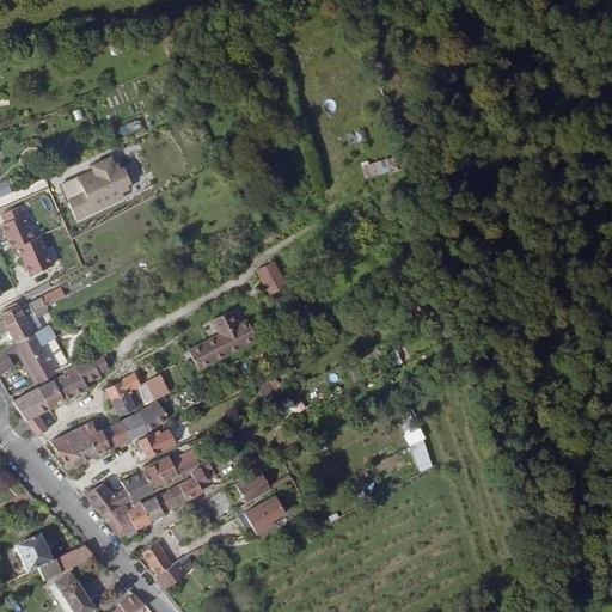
[(135,121),(118,128),(123,138),(140,129),(135,121)]
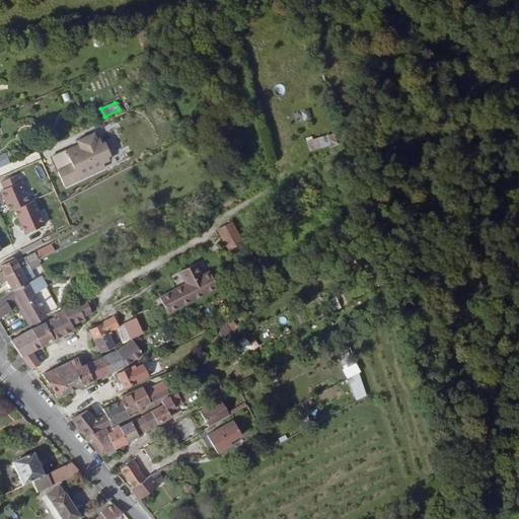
[(295,112),(298,123),(310,120),(308,108),(295,112)]
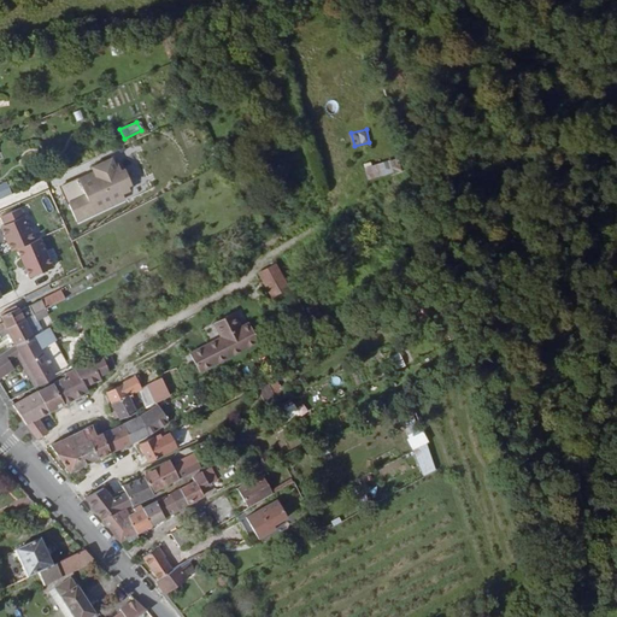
[(365,168),(369,181),(401,170),(398,158),(365,168)]
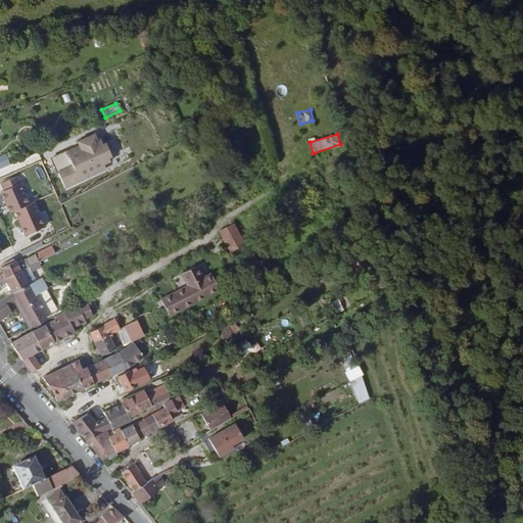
[(99,135),(51,155),(65,188),(117,165),(107,142),(103,143),(99,135)]
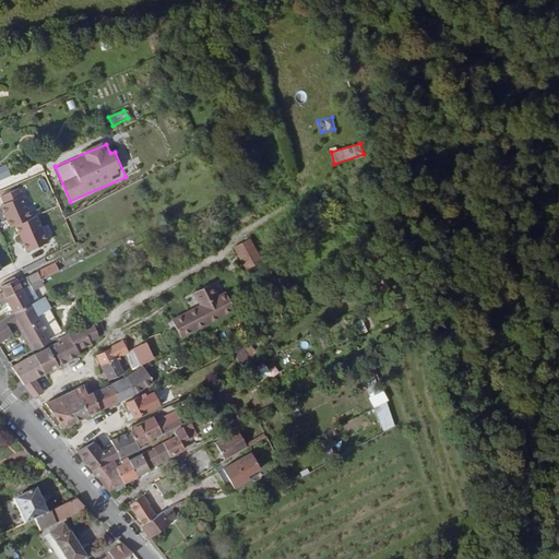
[(7,164),(0,166),(0,180),(12,176),(7,164)]
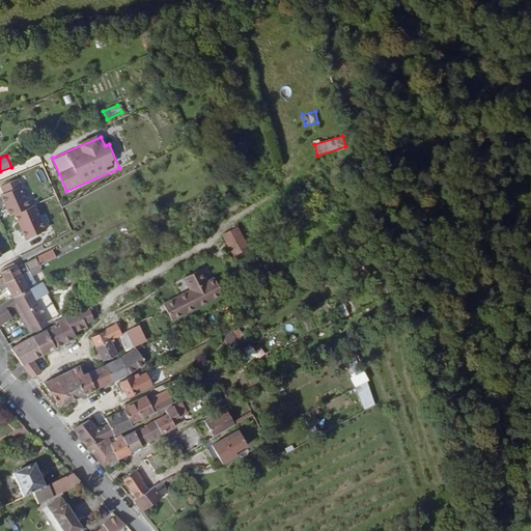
[(0,195),(17,188),(10,173),(0,177),(0,195)]
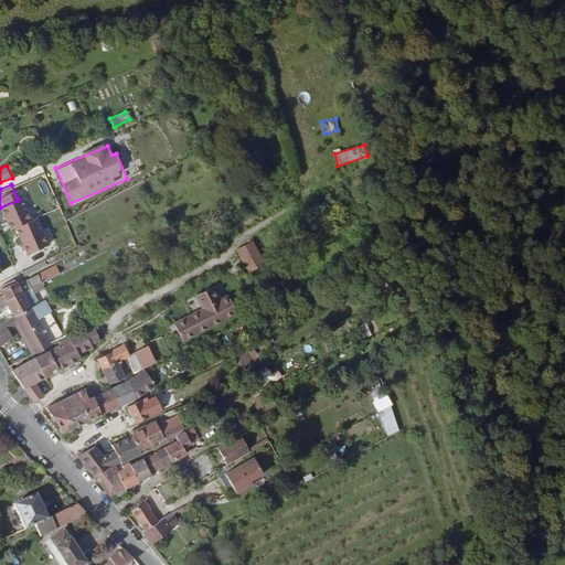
[(247,269),(265,259),(252,238),(235,248),(247,269)]
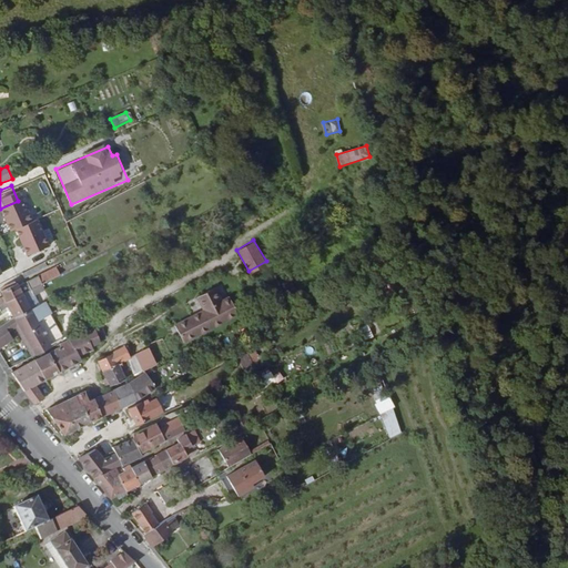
[(50,267),(47,263),(36,269),(38,274),(50,267)]
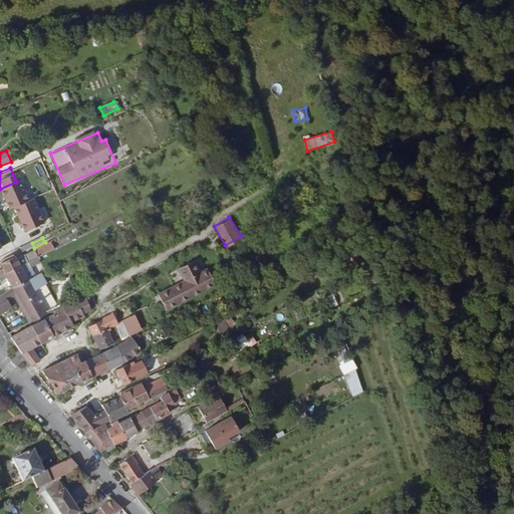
[(34,248),(32,243),(21,249),(23,253),(34,248)]
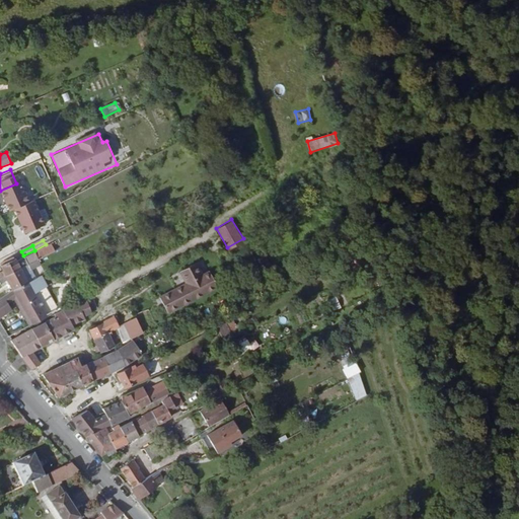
[(41,262),(56,252),(52,247),(38,254),(41,262)]
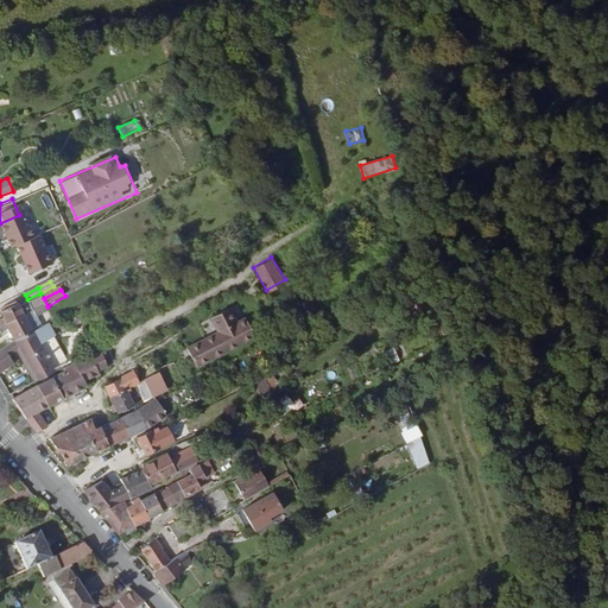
[(310,293),(299,299),(305,309),(316,304),(310,293)]
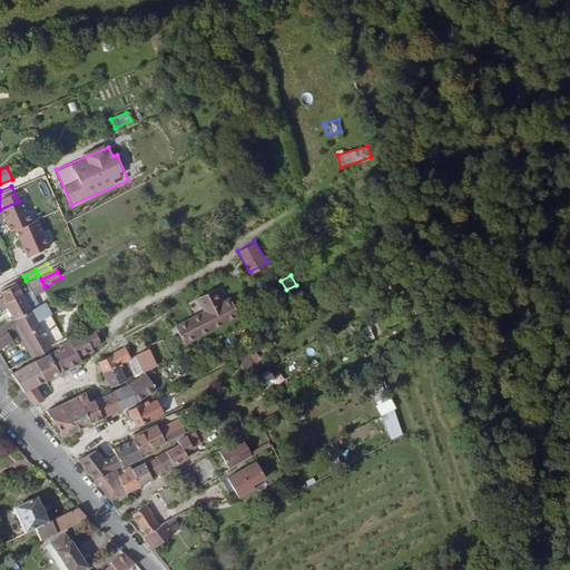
[(21,292),(25,298),(43,287),(45,287),(41,279),(21,292)]
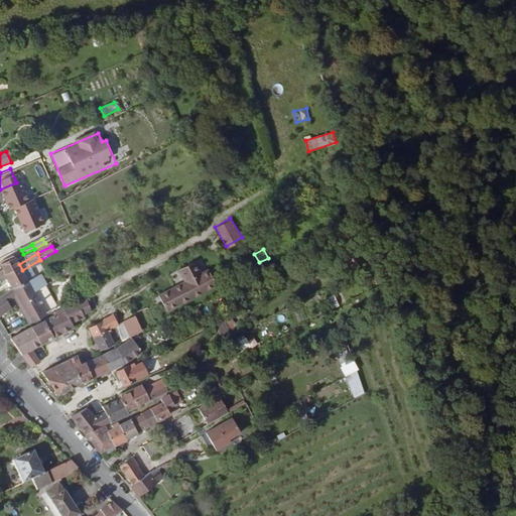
[(7,278),(22,270),(19,264),(16,259),(2,267),(5,273),(0,275),(0,281),(0,282),(7,278)]
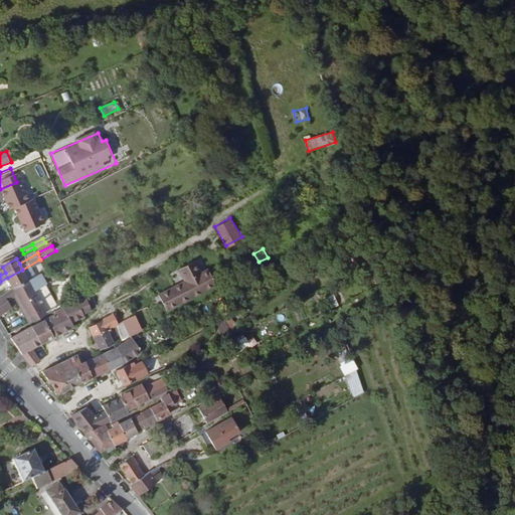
[(22,270),(29,283),(37,279),(32,271),(42,266),(39,260),(22,270)]
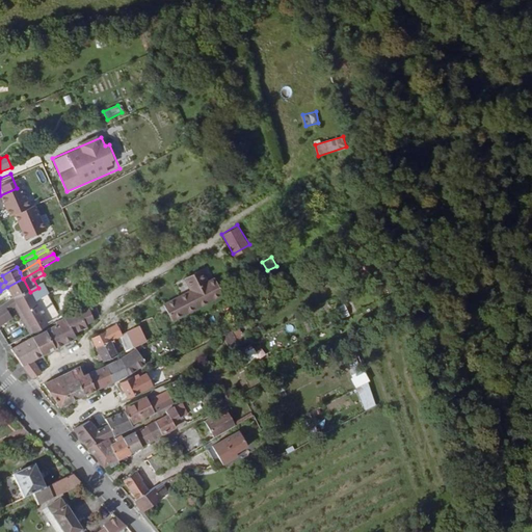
[(169,314),(219,287),(215,278),(209,282),(202,270),(193,275),(194,278),(187,283),(192,292),(165,307),(169,314)]
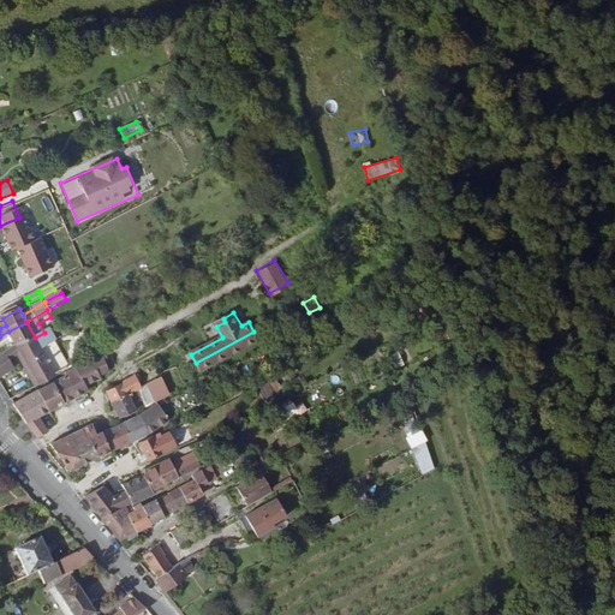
[(17,348),(35,338),(27,322),(9,332),(17,348)]
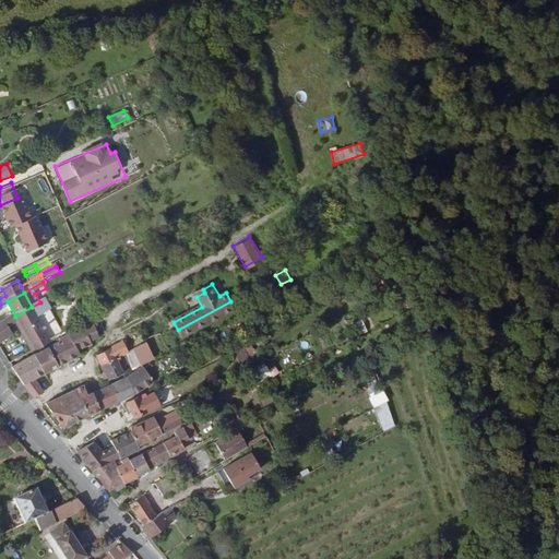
[(50,343),(64,335),(45,299),(40,302),(32,307),(50,343)]
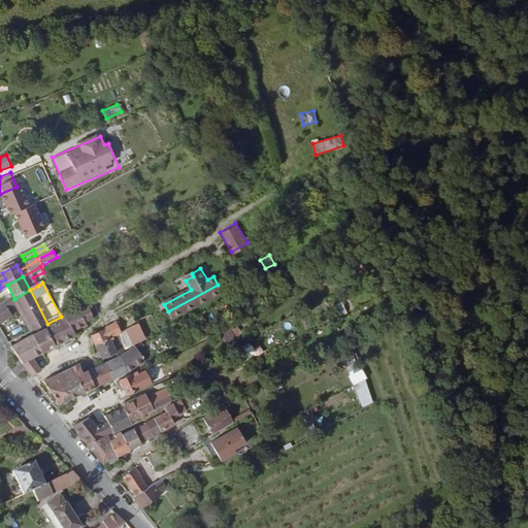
[(223,293),(218,285),(168,311),(173,321),(223,293)]
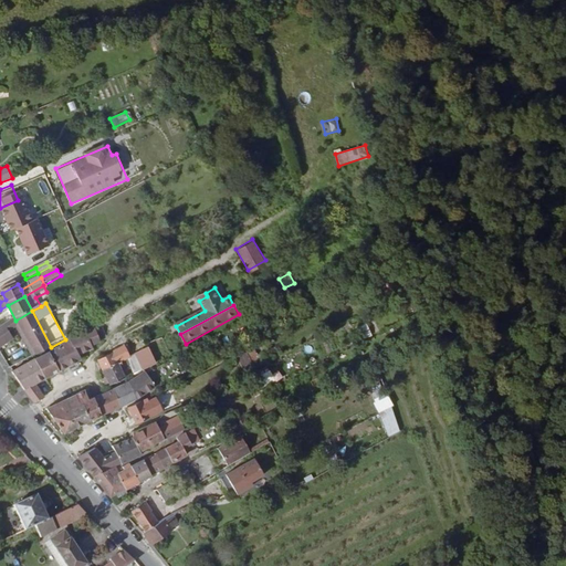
[(34,357),(51,347),(32,311),(16,321),(0,329),(0,341),(13,334),(13,332),(20,328),(34,357)]
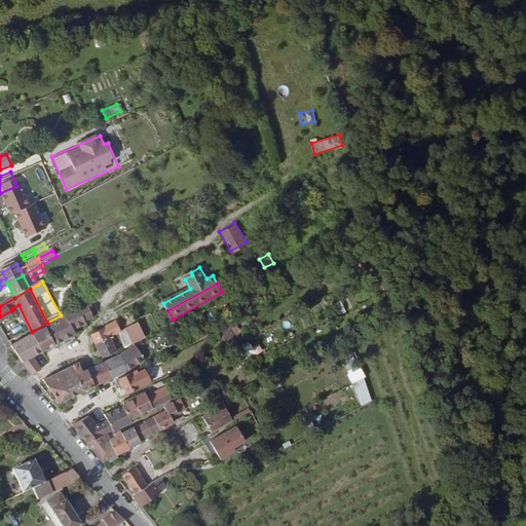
[(330,305),(336,302),(331,294),(325,297),(330,305)]
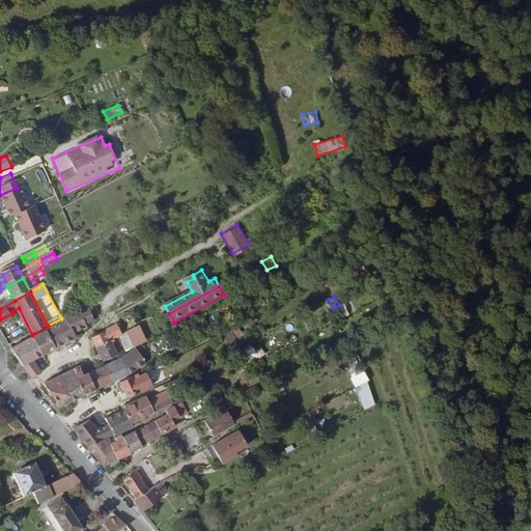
[(344,303),(336,307),(342,318),(350,314),(344,303)]
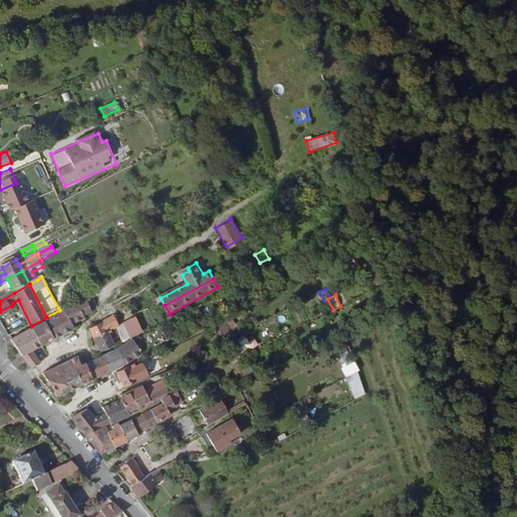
[(99,308),(92,297),(77,305),(84,316),(99,308)]
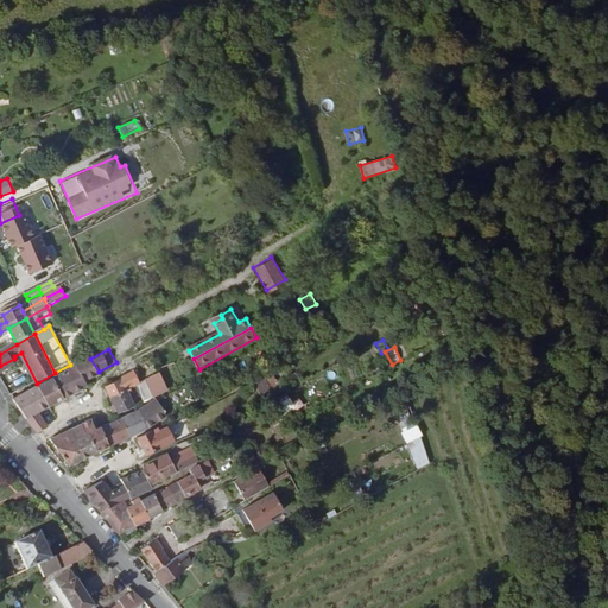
[(99,372),(90,359),(64,373),(67,375),(55,381),(68,404),(75,400),(77,404),(89,398),(87,393),(92,391),(88,385),(101,377),(99,372)]
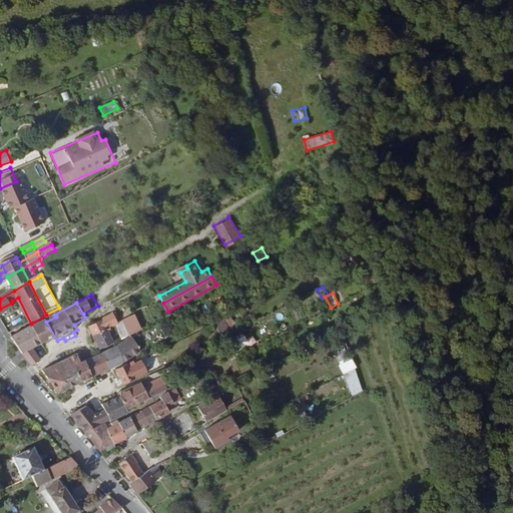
[(236,329),(245,325),(238,313),(228,318),(232,327),(234,326),(236,329)]
